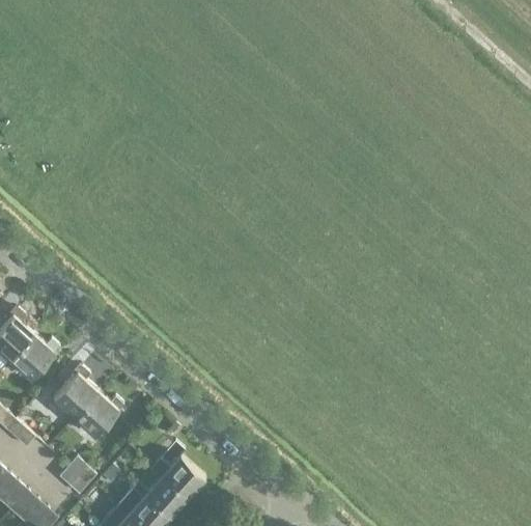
[(19,311),(14,316),(0,331),(0,351),(11,361),(34,335),(22,324),(27,319),(19,311)]
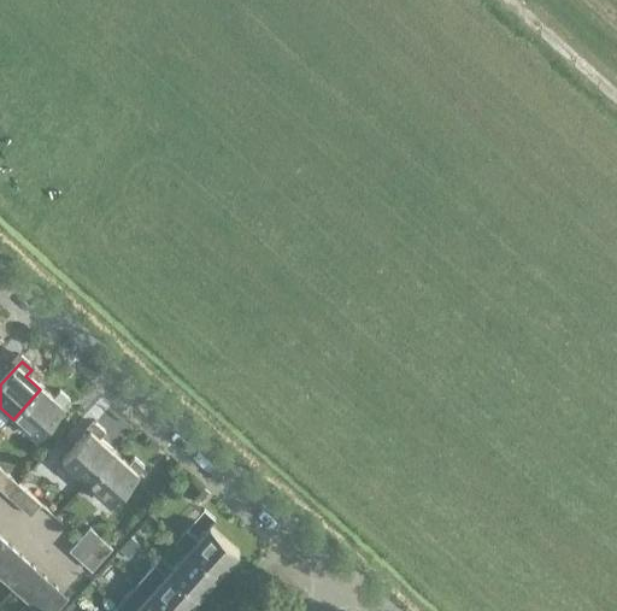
[(40,389),(13,419),(37,442),(71,405),(60,397),(56,403),(40,389)]
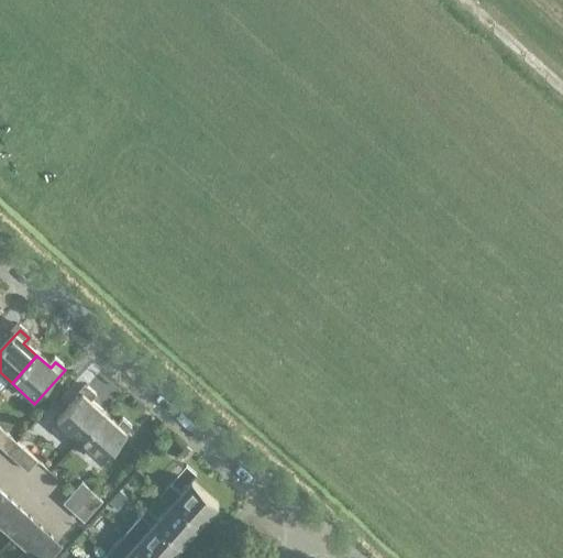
[(87,390),(81,396),(57,424),(79,445),(105,417),(90,405),(96,398),(87,390)]
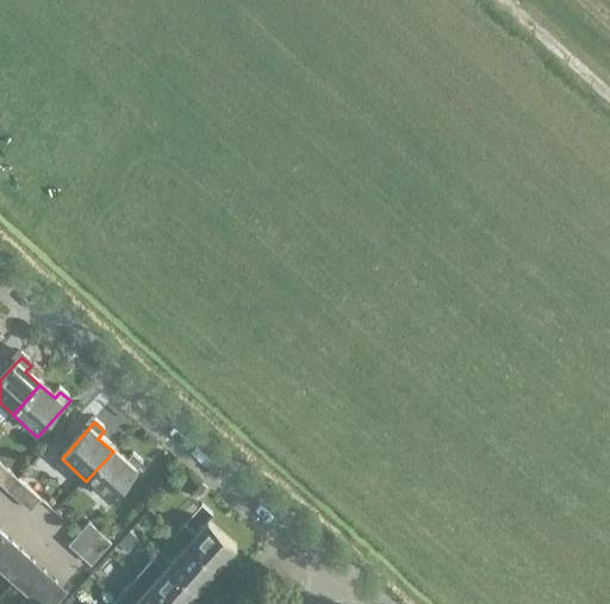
[(128,465),(113,452),(86,481),(111,503),(143,467),(134,458),(128,465)]
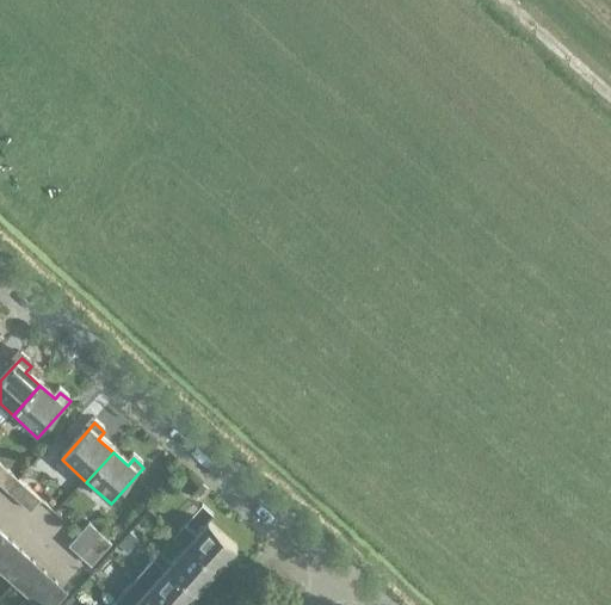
[(0,487),(8,494),(18,483),(0,467),(0,487)]
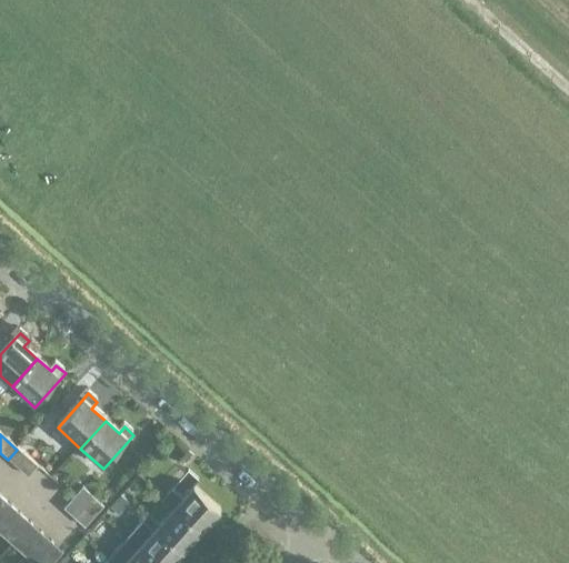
[(29,479),(38,469),(17,450),(8,460),(29,479)]
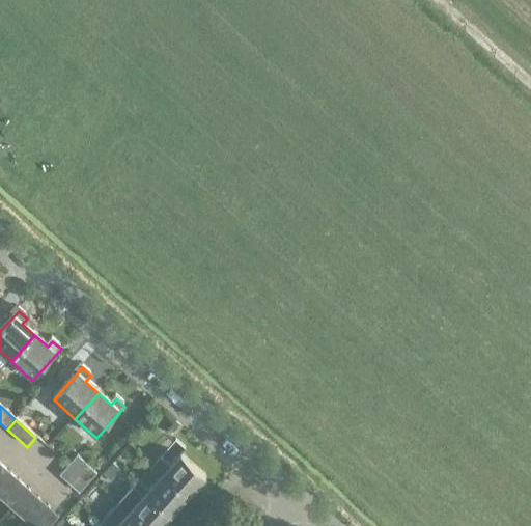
[(152,468),(150,471),(160,479),(162,477),(188,499),(205,479),(180,457),(165,474),(156,465),(152,468)]
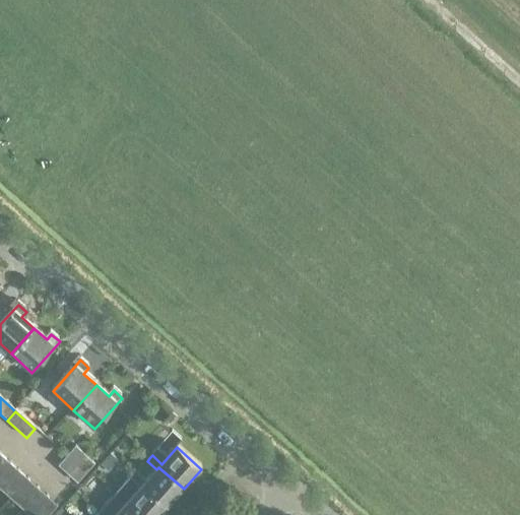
[(68,476),(85,457),(76,449),(59,468),(68,476)]
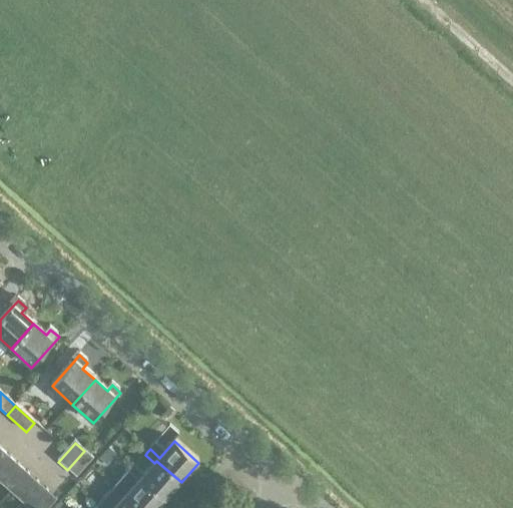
[(1,451),(0,451),(0,469),(10,459),(1,451)]
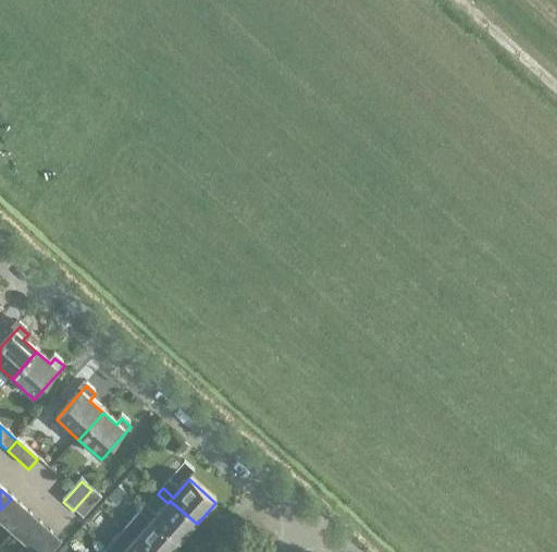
[(83,519),(101,499),(91,490),(73,511),(83,519)]
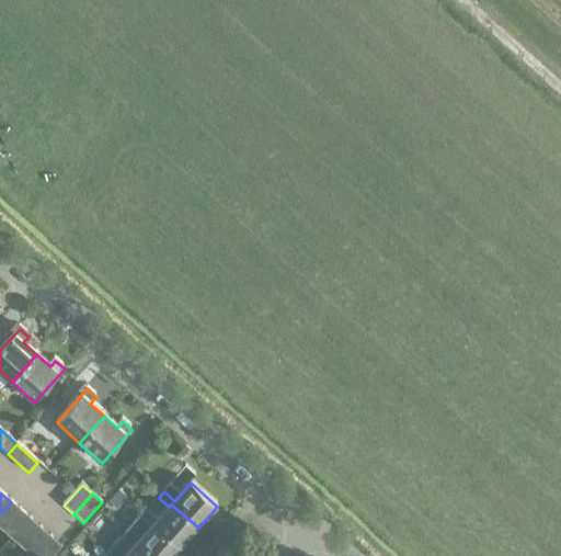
[(11,502),(0,513),(0,530),(2,532),(21,511),(11,502)]
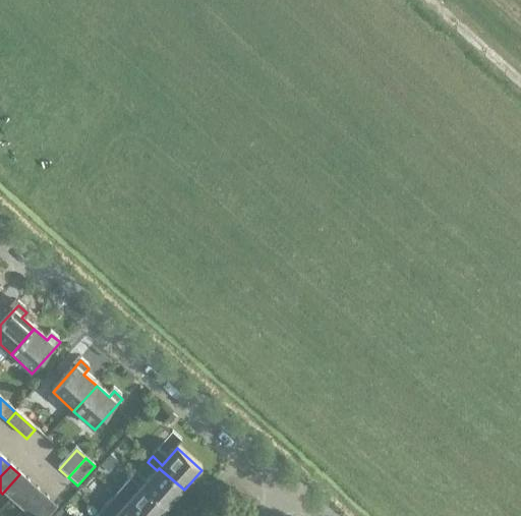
[(133,477),(130,480),(140,489),(142,486),(168,508),(184,490),(159,468),(157,470),(146,483),(135,475),(133,477)]
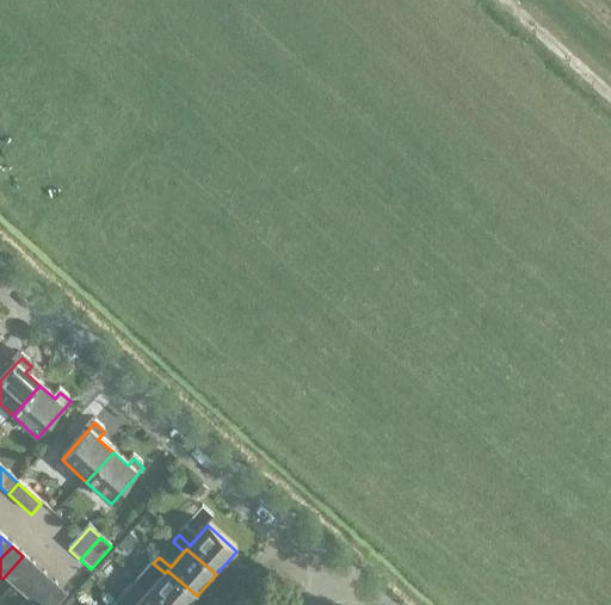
[(23,556),(2,579),(14,590),(35,567),(23,556)]
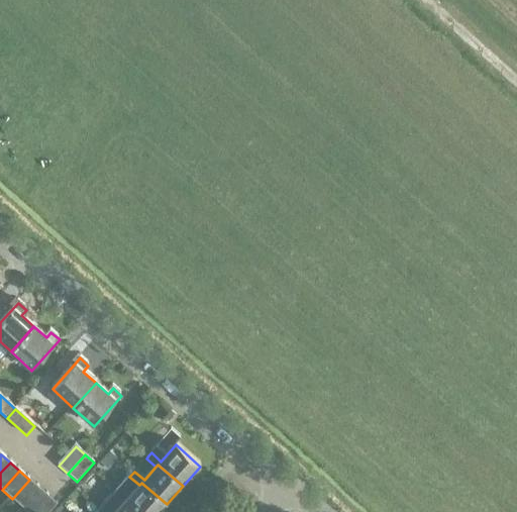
[(115,493),(112,496),(122,504),(124,501),(135,511),(160,511),(167,504),(141,483),(139,485),(129,477),(117,490),(115,493)]
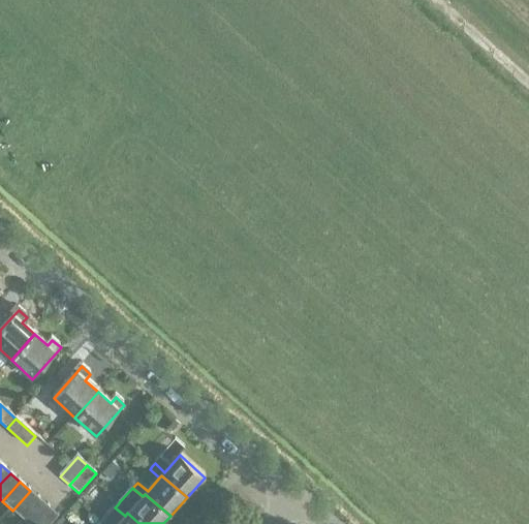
[(30,491),(12,511),(22,520),(39,500),(30,491)]
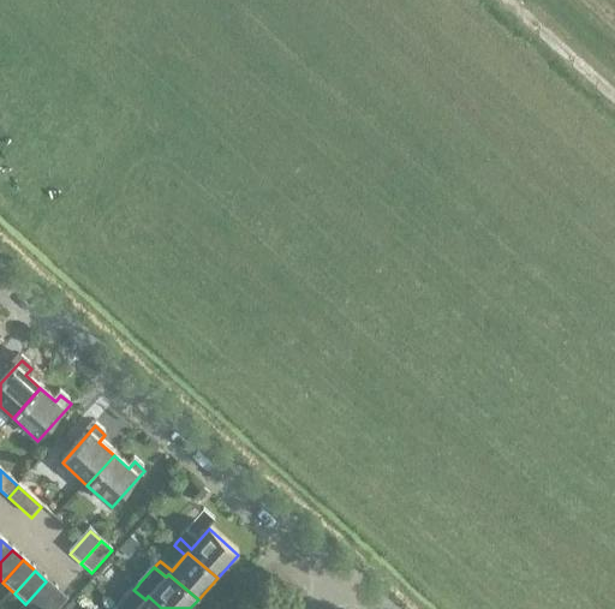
[(46,581),(25,604),(29,608),(41,608),(57,591),(46,581)]
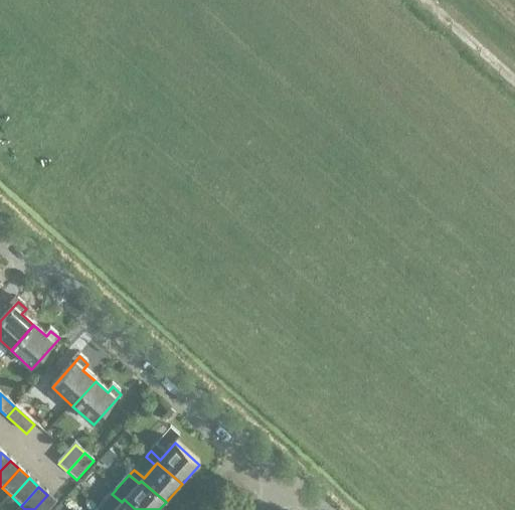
[(99,509),(135,509),(124,499),(122,502),(112,494),(101,507),(99,509)]
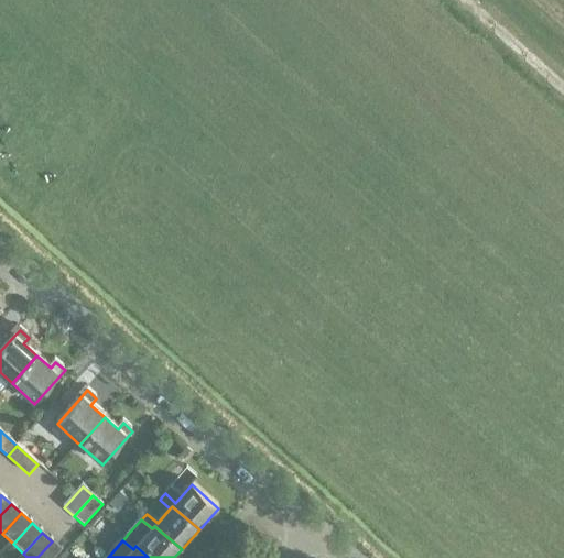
[(54,557),(62,550),(52,542),(38,557),(54,557)]
